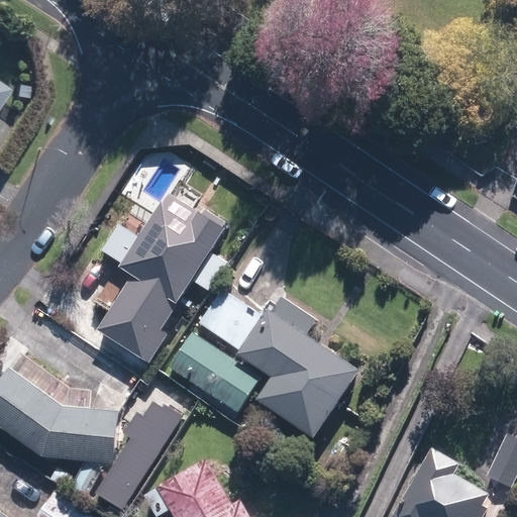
[(170,334),(163,330),(227,228),(169,192),(120,269),(133,277),(99,330),(151,363),(170,334)]
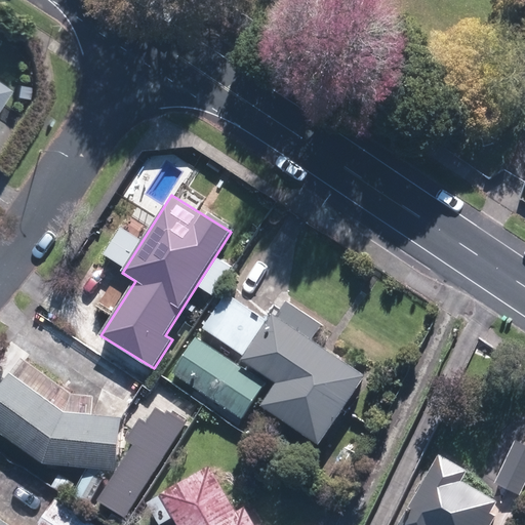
[(243,356),(267,320),(229,294),(205,330),(243,356)]
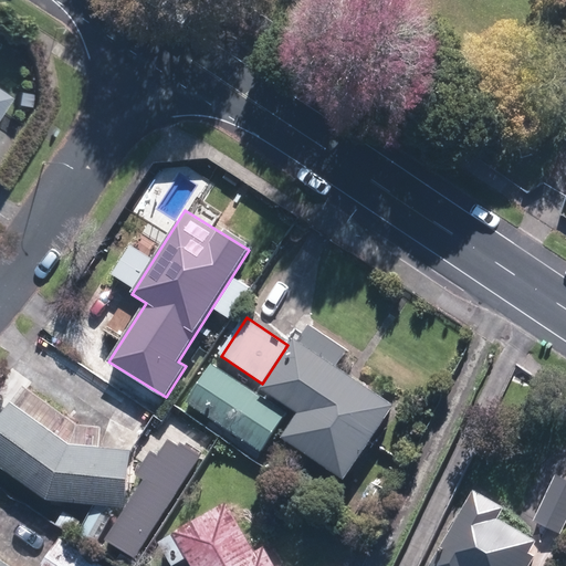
[(347,349),(311,324),(300,342),(296,338),(262,388),(299,412),(282,436),(344,478),(394,405),(336,365),(347,349)]
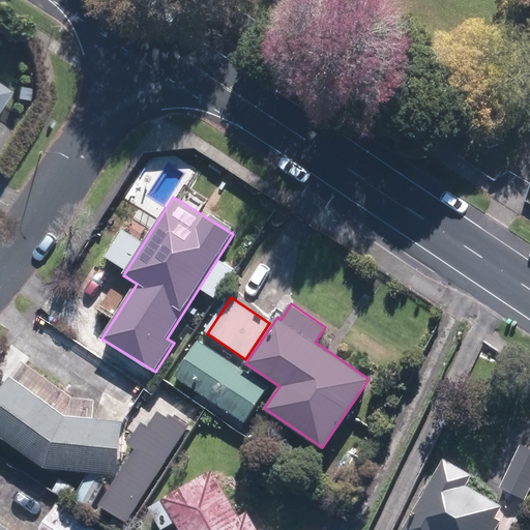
[(269,386),(200,341),(175,377),(245,422),(269,386)]
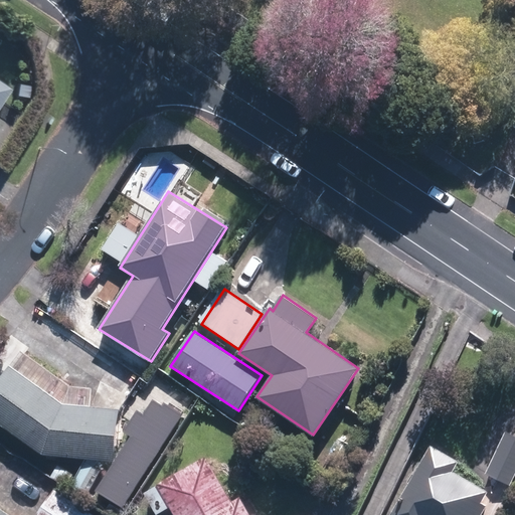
[(93,387),(70,386),(23,350),(11,366),(9,365),(0,378),(0,423),(44,456),(115,462),(120,407),(92,405),(93,387)]
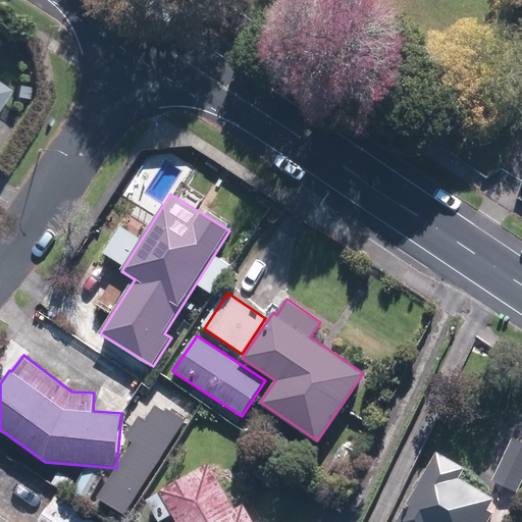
[(195,402),(162,381),(144,411),(177,431),(195,402)]
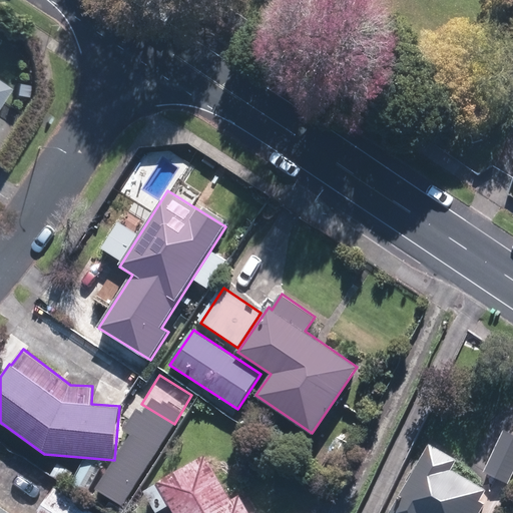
[(512,476),(512,432),(504,429),(486,471),(511,481),(512,476)]
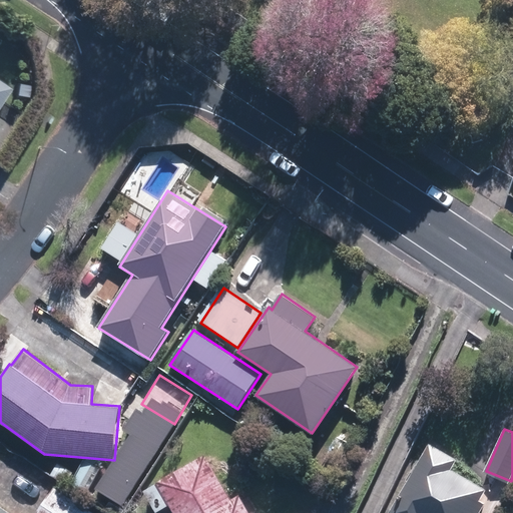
[(456,459),(433,445),(389,512),(388,512),(471,512),(486,491),(450,468),(456,459)]
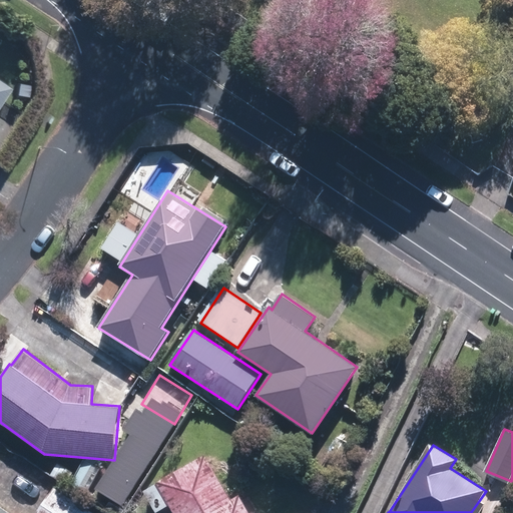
[(172,512),(250,512),(239,495),(231,500),(205,455),(145,490),(156,510),(167,504),(172,512)]
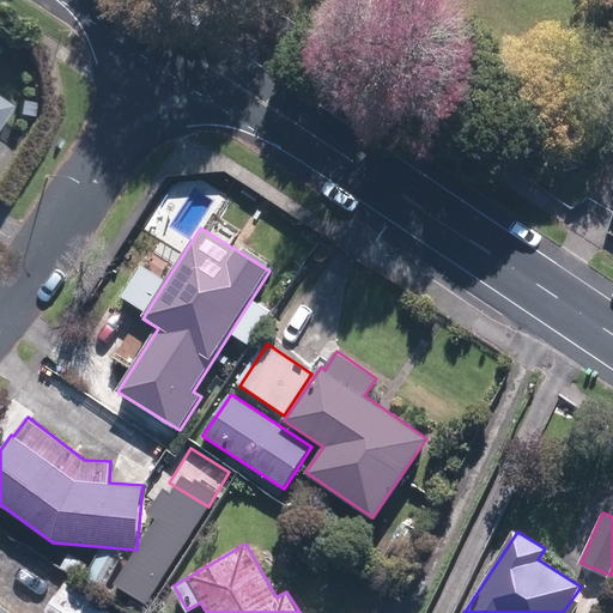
[(113,612),(66,582),(44,612),(113,612)]
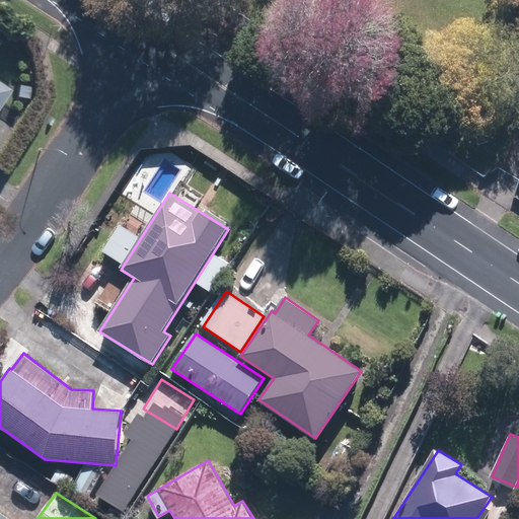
[(0,518),(13,518),(0,510),(0,518)]
